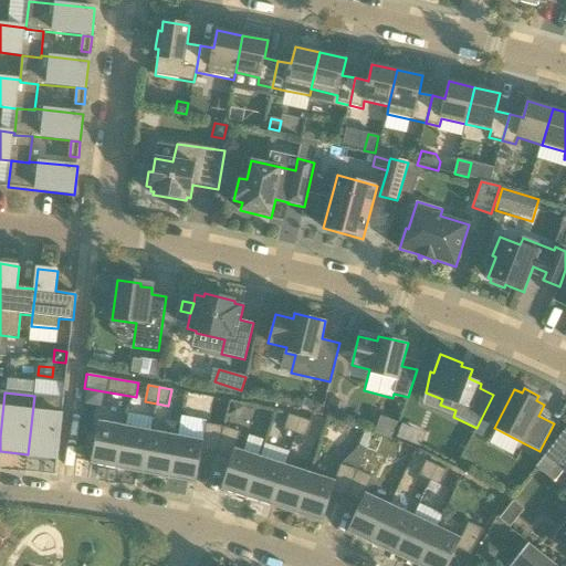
[(56,460),(64,399),(34,396),(28,454),(27,457),(56,460)]
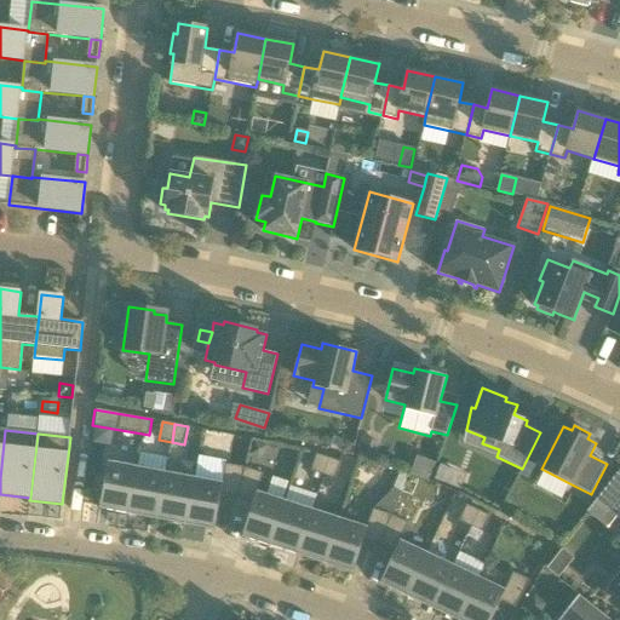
[(362,438),(357,455),(375,461),(382,445),(362,438)]
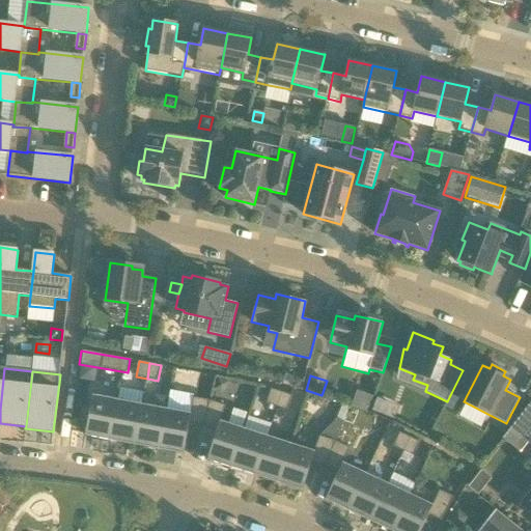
[(227,388),(229,381),(217,376),(214,389),(220,391),(227,388)]
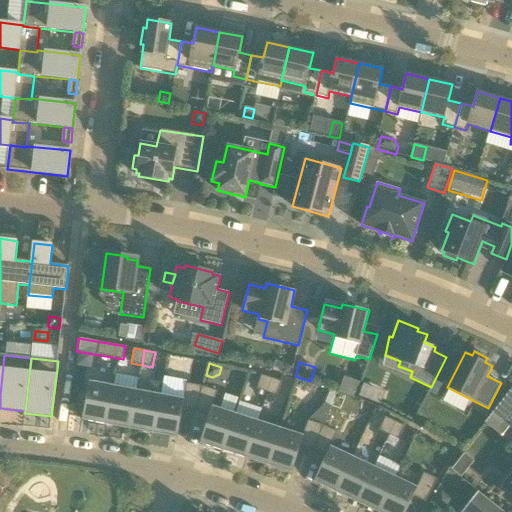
[(118,375),(117,384),(136,387),(137,378),(118,375)]
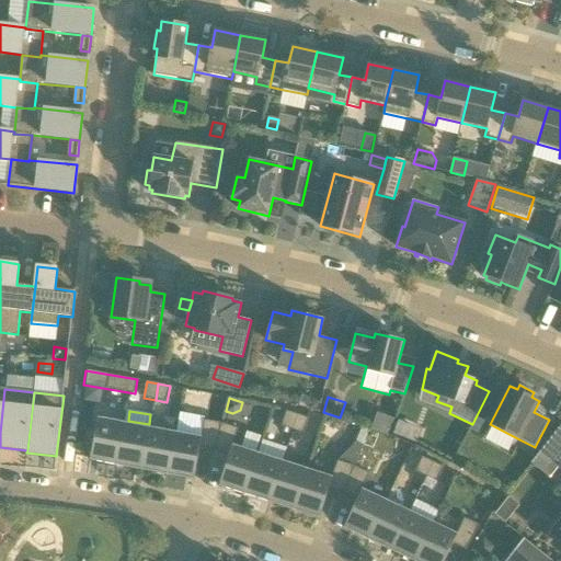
[(293,430),(298,414),(286,411),(282,426),(293,430)]
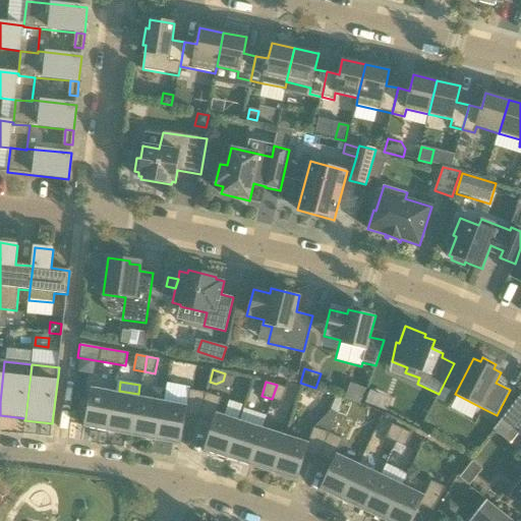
[(282,403),(287,389),(277,385),(272,399),(282,403)]
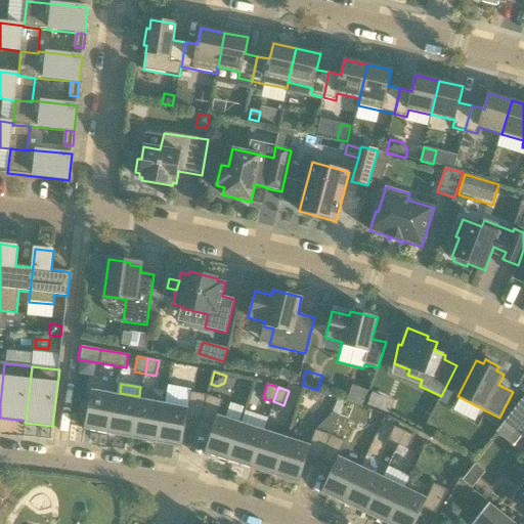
[(108,435),(116,394),(92,390),(84,430),(108,435)]
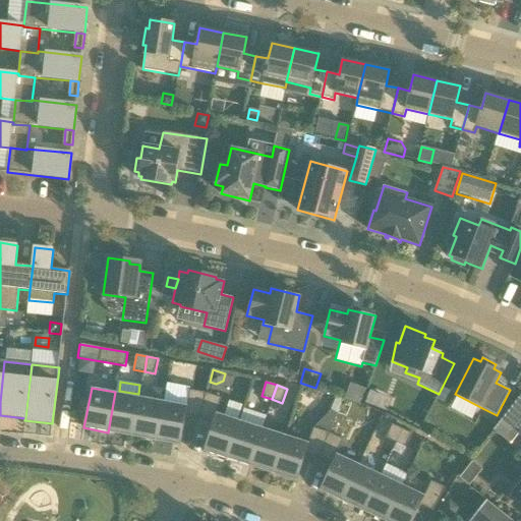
[(442,388),(439,394),(436,401),(445,406),(452,393),(442,388)]
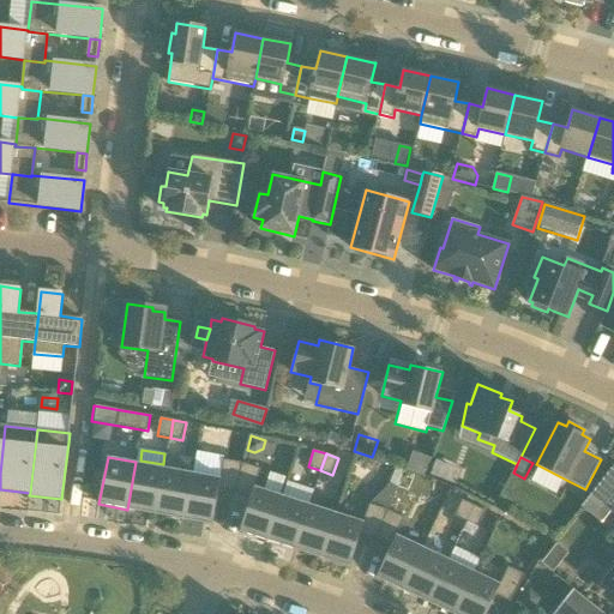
[(235,493),(242,463),(224,459),(221,479),(192,473),(184,519),(212,525),(212,522),(215,513),(218,491),(235,493)]
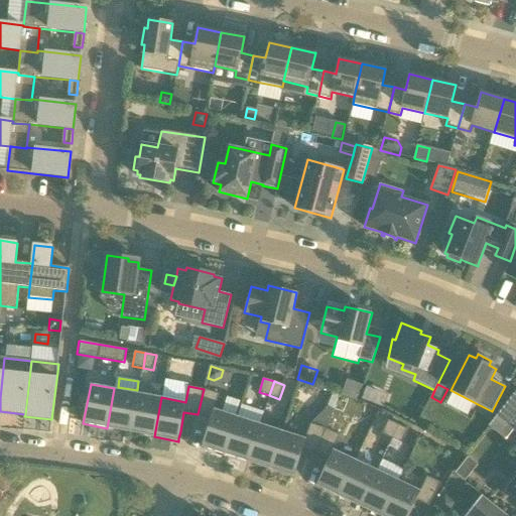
[(366,387),(361,400),(371,403),(375,390),(366,387)]
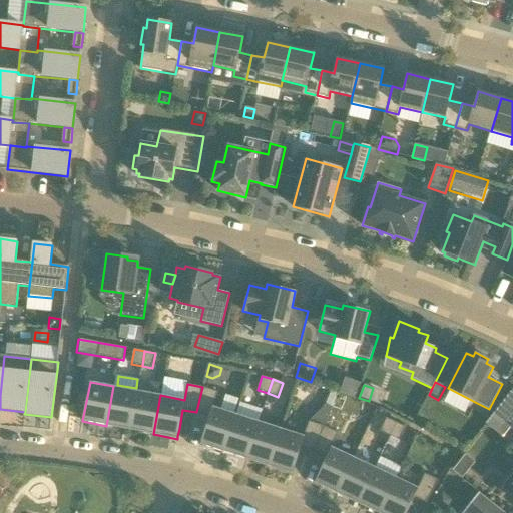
[(113,386),(106,426),(130,430),(137,391),(113,386)]
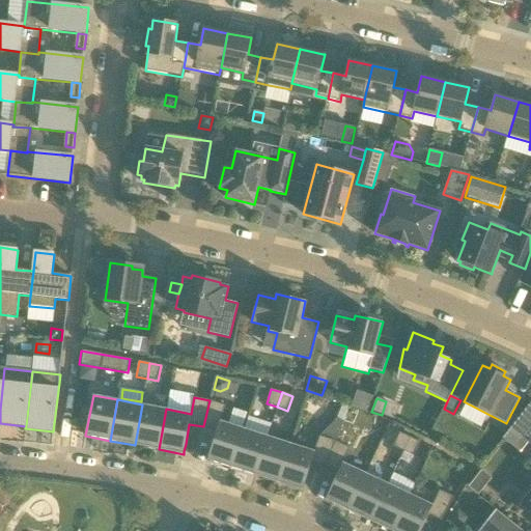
[(244,428),(221,421),(225,406),(210,400),(203,426),(217,431),(207,460),(231,468),(244,428)]
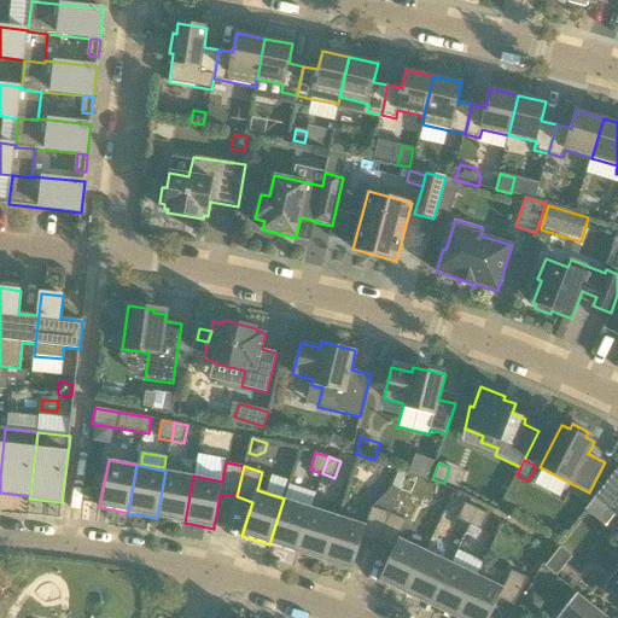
[(185,523),(193,476),(165,471),(157,518),(185,523)]
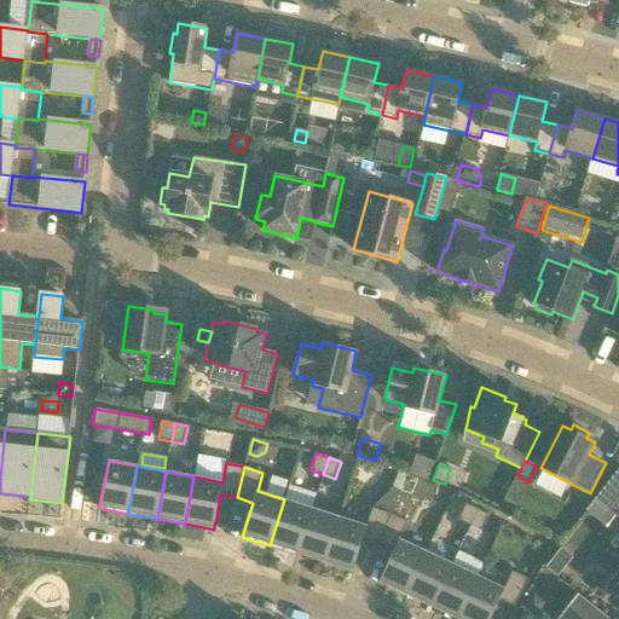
[(618,475),(615,474),(596,501),(607,509),(611,513),(618,501),(618,475)]
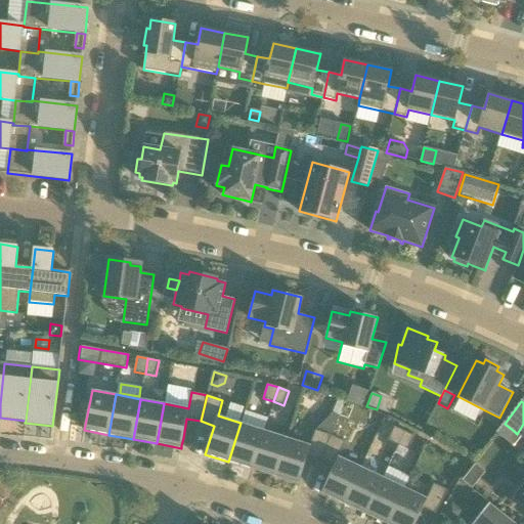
[(264,428),(267,418),(233,406),(230,417),(264,428)]
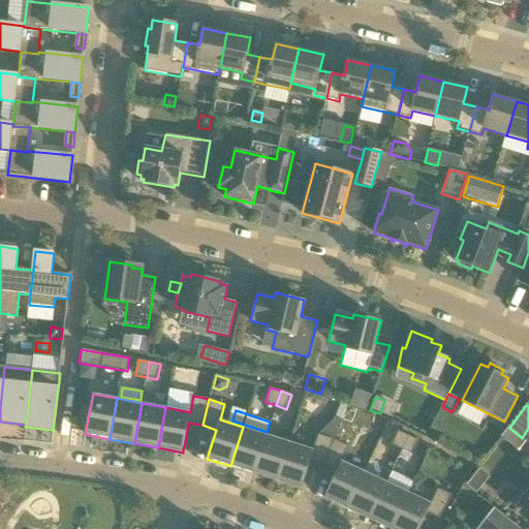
[(254,474),(267,434),(243,427),(230,466),(254,474)]
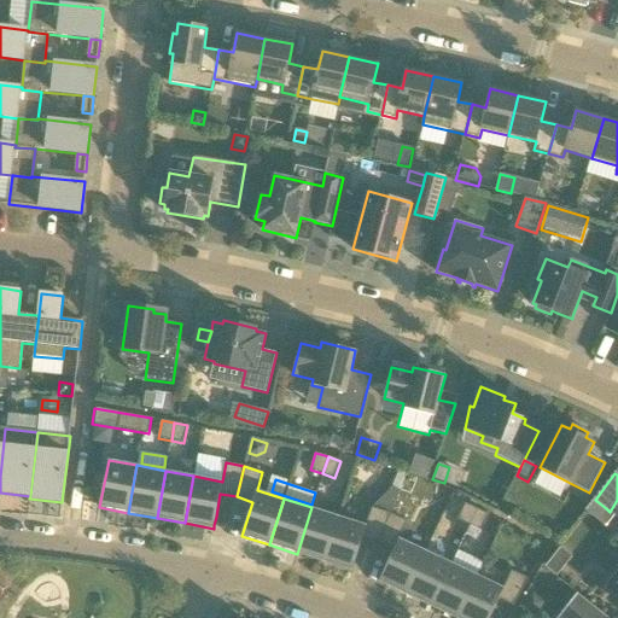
[(598,520),(606,508),(595,500),(586,512),(598,520)]
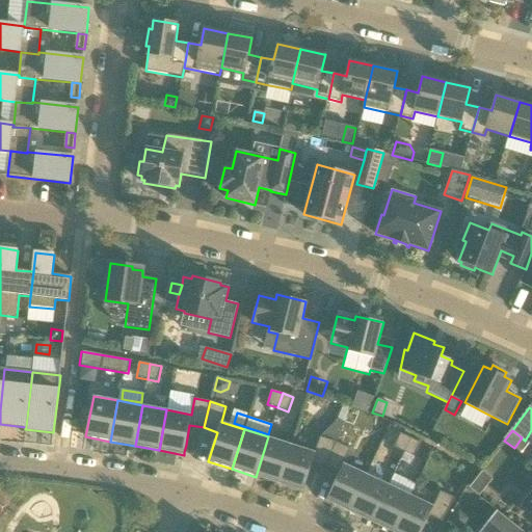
[(404,452),(410,439),(401,433),(394,447),(404,452)]
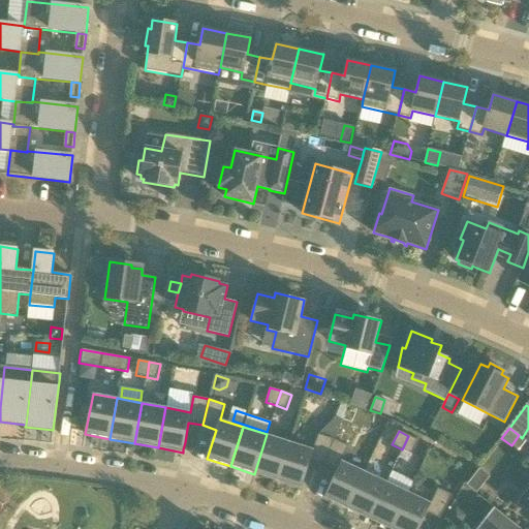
[(278,481),(290,442),(267,434),(254,474),(278,481)]
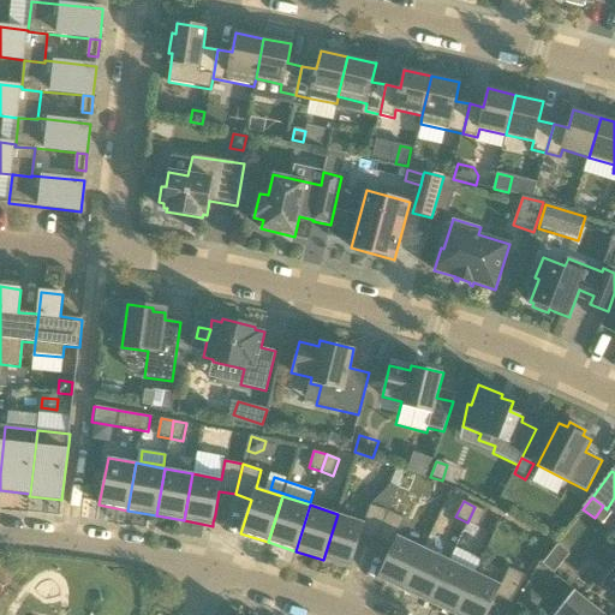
[(377,539),(388,511),(370,505),(364,523),(338,514),(323,560),(350,568),(351,566),(360,535),(377,539)]
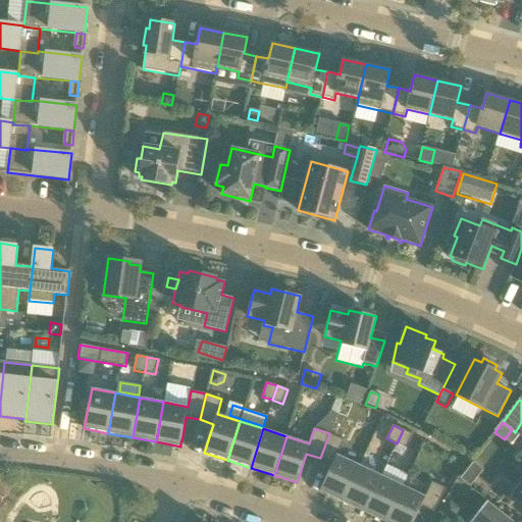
[(402,458),(413,434),(403,430),(397,444),(393,453),(402,458)]
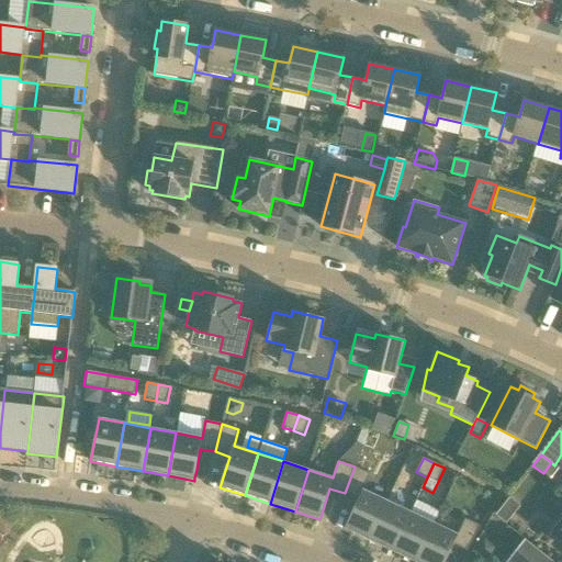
[(363,490),(371,474),(355,467),(345,493),(358,501),(349,519),(345,529),(368,540),(386,501),(363,490)]
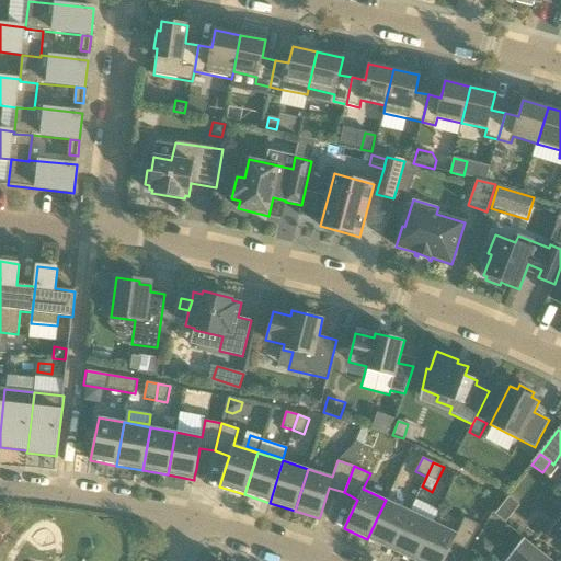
[(410,511),(386,500),(367,539),(391,551),(410,511)]
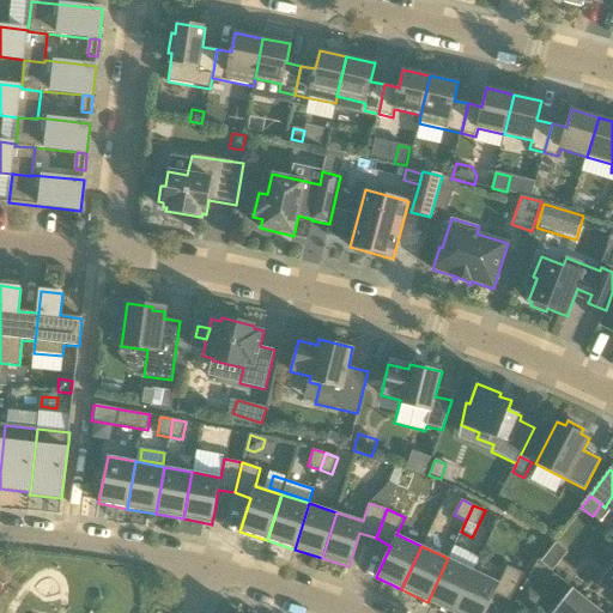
[(454,612),(474,571),(448,558),(428,602),(451,612),(454,612)]
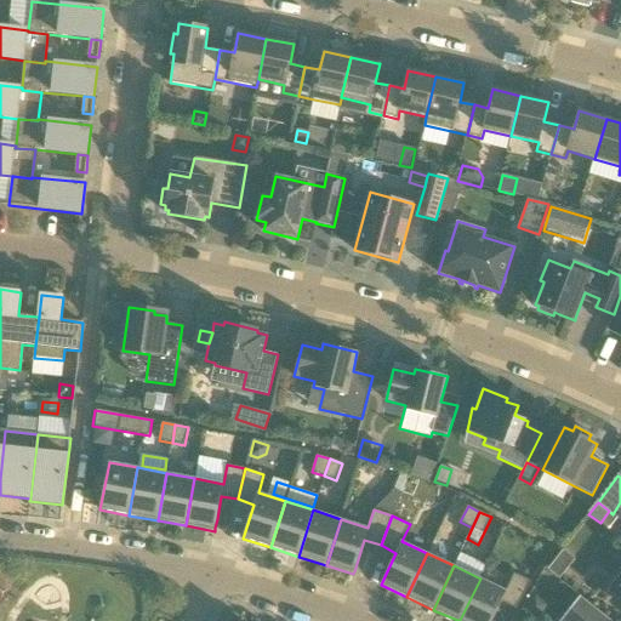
[(506,591),(480,579),(460,620),(491,620),(501,602),(516,609),(530,581),(514,574),(506,591)]
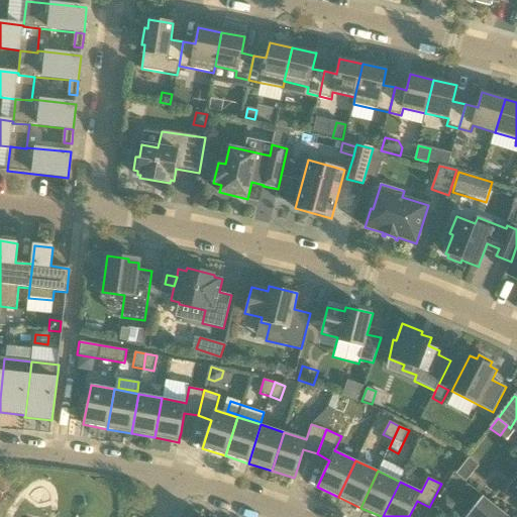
[(509,516),(483,497),(474,508),(485,516),(509,516)]
